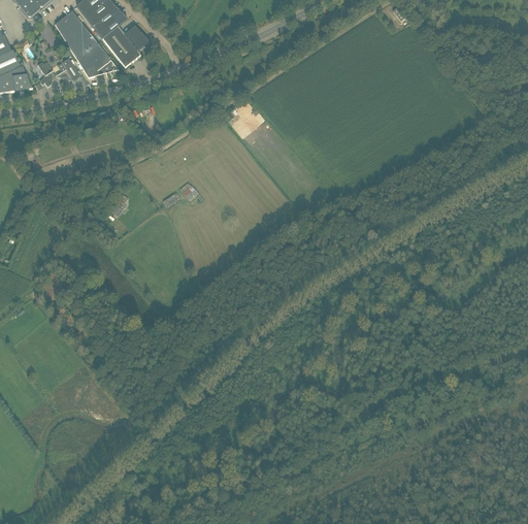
[(14,0),(28,15),(31,15),(40,7),(40,5),(42,5),(48,0),(14,0)]
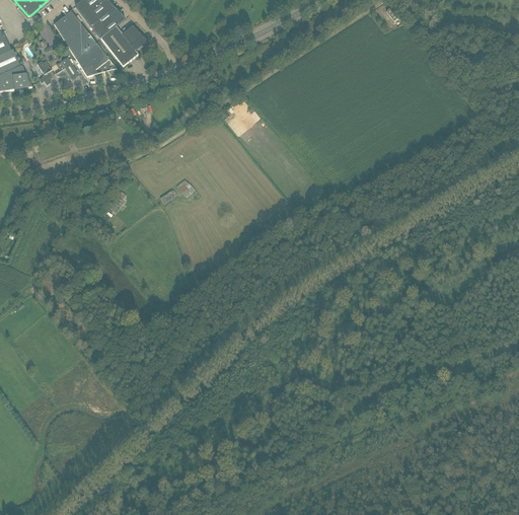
[(116,24),(126,16),(108,0),(80,0),(75,4),(100,35),(123,64),(138,53),(135,49),(147,39),(133,23),(122,31),(116,24)]
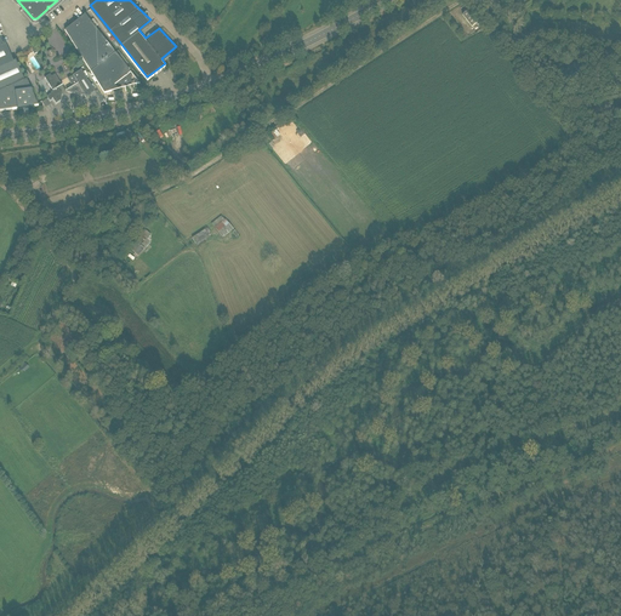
[(479,17),(471,5),(462,11),(472,23),(479,17)]
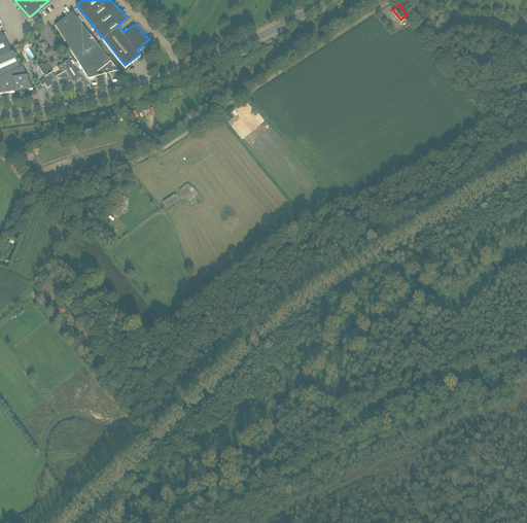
[(98,41),(75,12),(72,8),(55,22),(77,58),(98,41)]
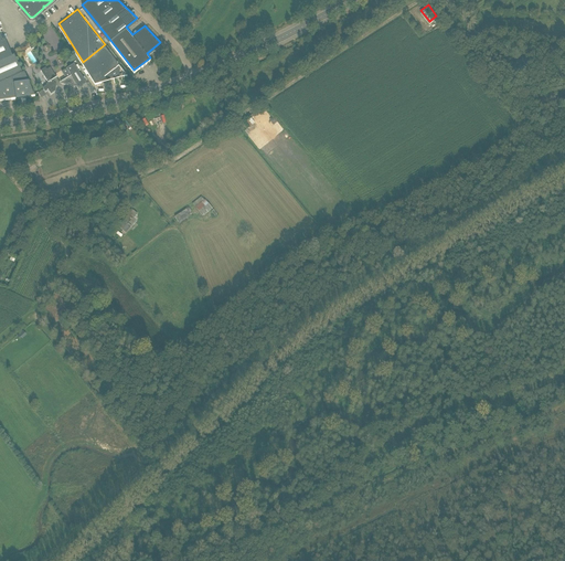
[(12,53),(4,35),(2,36),(0,30),(0,97),(13,96),(14,98),(33,96),(33,93),(35,93),(32,86),(31,75),(28,76),(24,69),(22,70),(14,52),(12,53)]
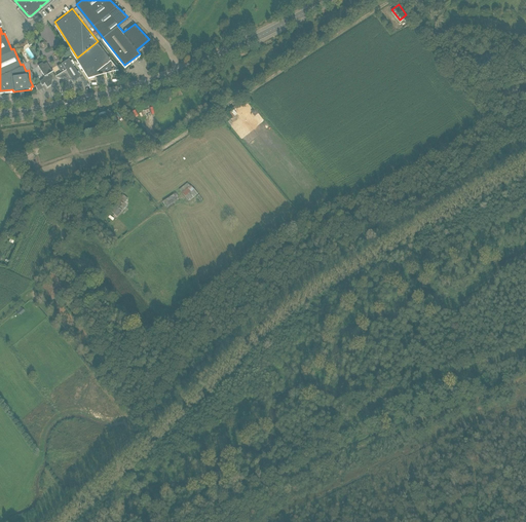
[(112,59),(98,41),(77,58),(88,75),(95,73),(94,71),(98,68),(108,69),(107,68),(108,66),(111,69),(112,59)]
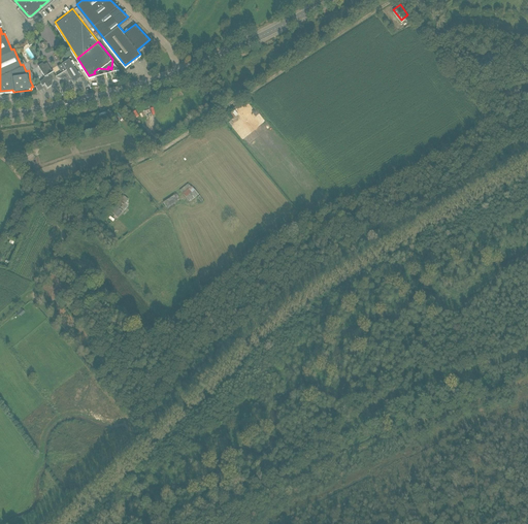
[(69,56),(63,60),(58,63),(62,70),(56,73),(56,74),(57,73),(58,74),(62,75),(63,76),(64,75),(65,76),(66,77),(67,76),(71,77),(72,76),(73,78),(80,74),(69,56)]
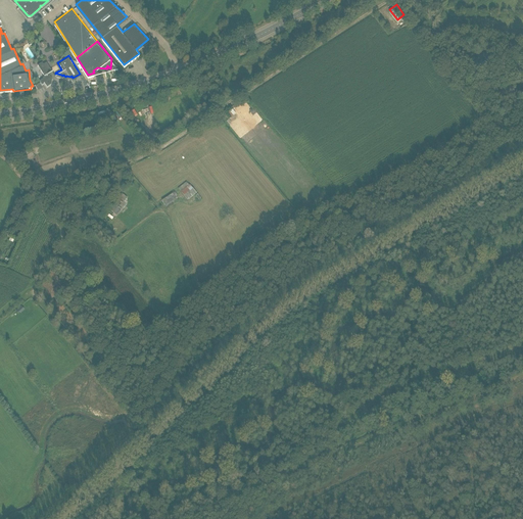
[(49,71),(52,68),(46,59),(43,61),(42,59),(38,61),(45,73),(43,74),(43,75),(39,78),(42,82),(44,80),(47,84),(51,81),(52,76),(49,72),(49,71)]
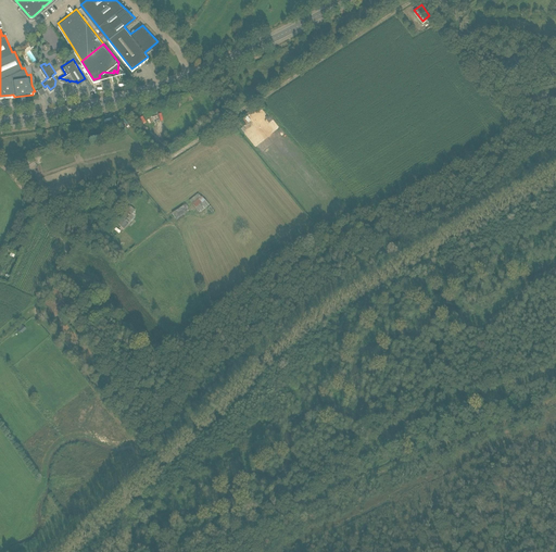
[(26,170),(22,163),(17,167),(22,173),(26,170)]
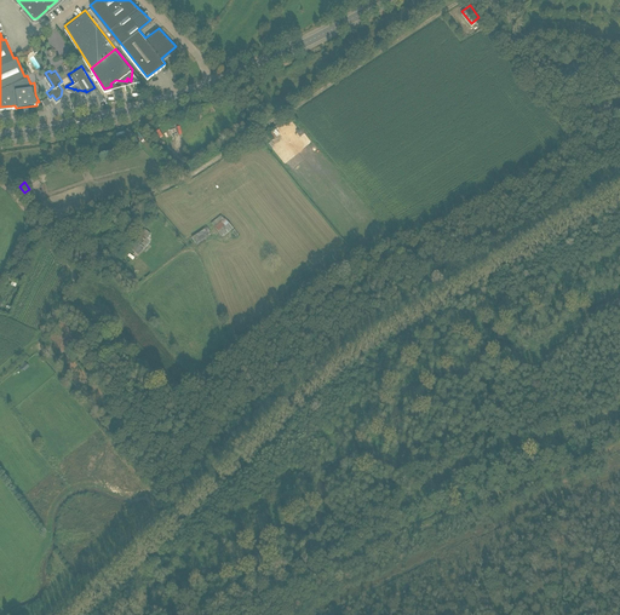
[(211,218),(223,233),(233,224),(225,214),(224,214),(222,211),(211,218)]
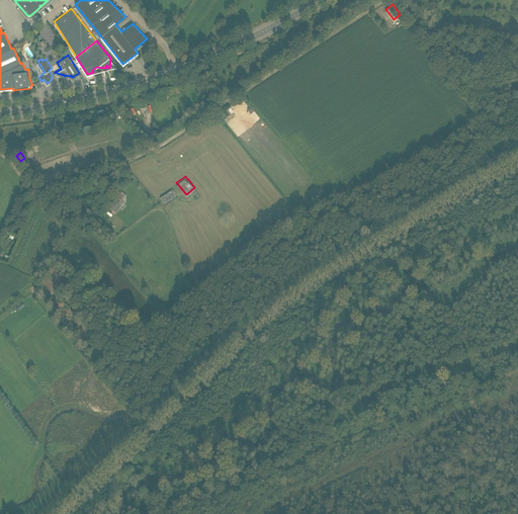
[(173,186),(160,195),(164,201),(175,194),(174,192),(176,191),(173,186)]
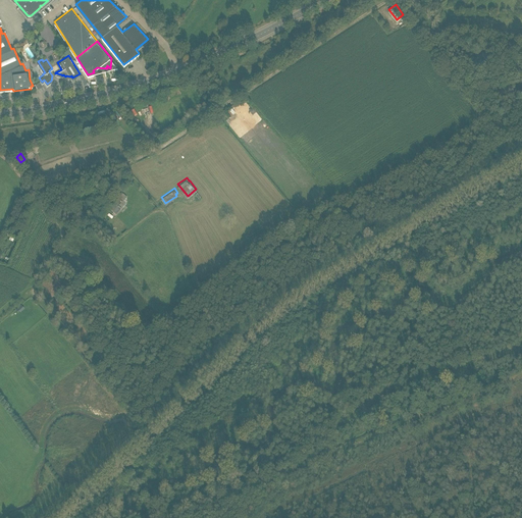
[(116,198),(114,201),(120,207),(123,204),(126,200),(123,198),(127,194),(122,190),(115,197),(116,198)]
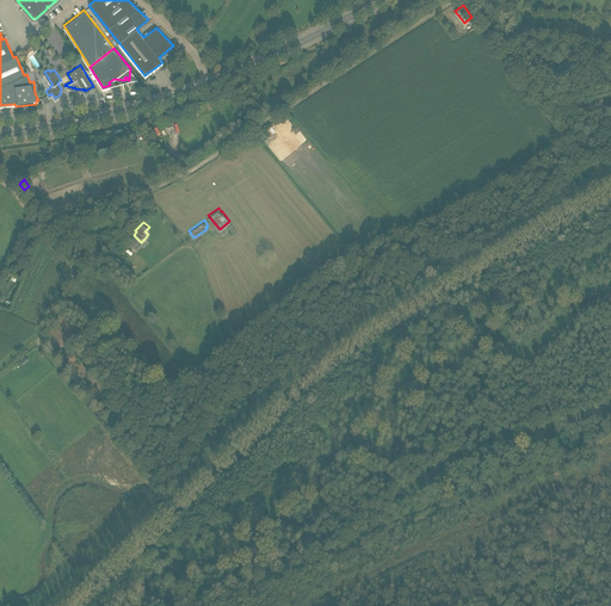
[(128,263),(121,267),(127,276),(128,276),(129,278),(135,273),(134,272),(134,271),(128,263)]
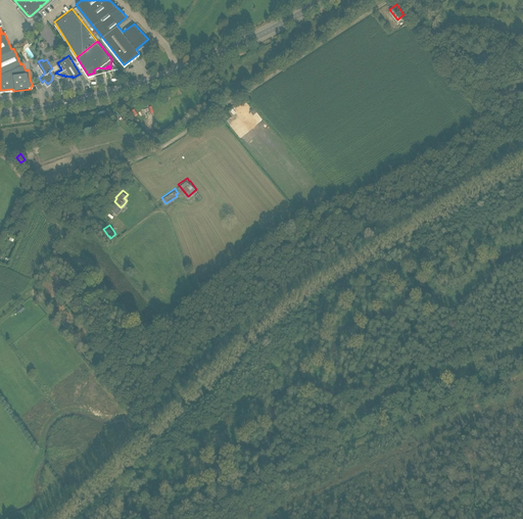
[(81,282),(89,291),(94,286),(85,275),(79,280),(80,281),(84,278),(85,278),(81,282)]
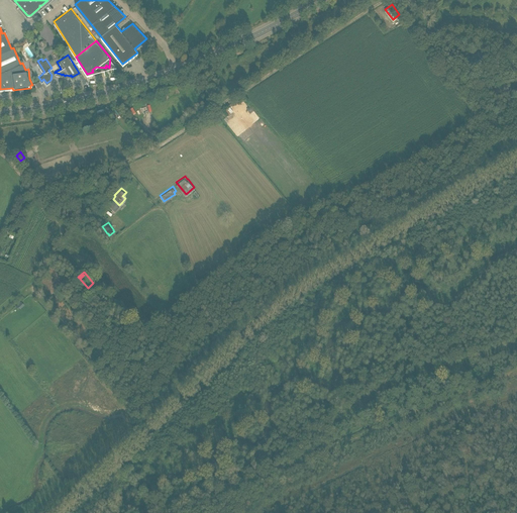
[(76,284),(70,288),(76,294),(81,290),(76,284)]
